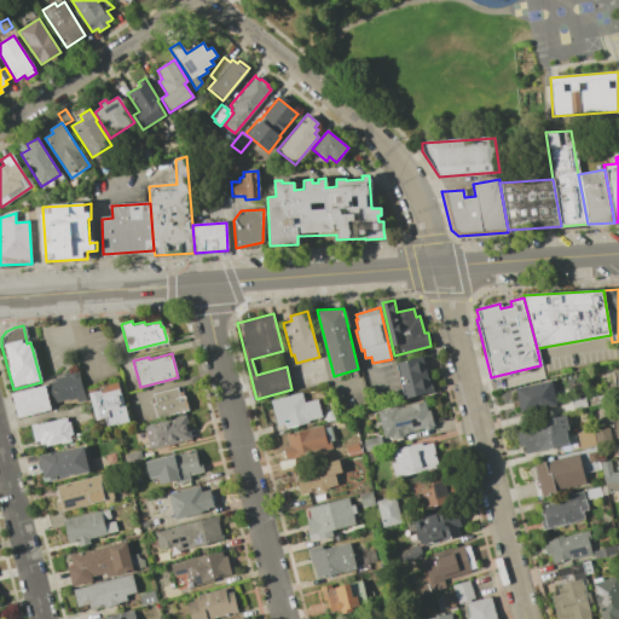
[(395,363),(421,356),(431,391),(405,398),(395,363)]
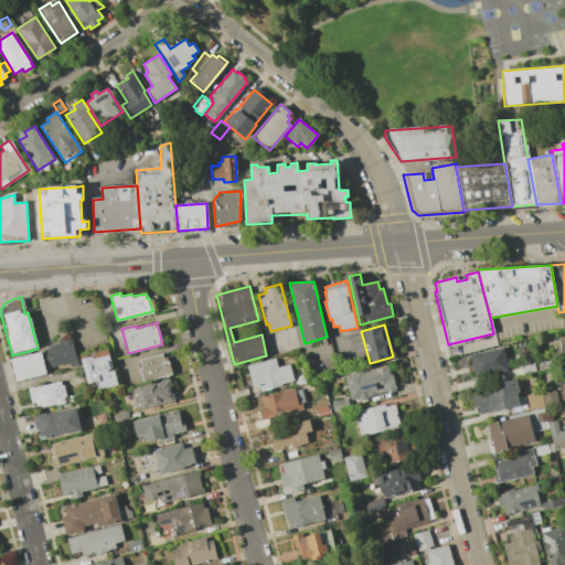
[(77,364),(71,339),(50,344),(50,347),(44,348),(44,350),(40,351),(44,366),(50,365),(50,366),(55,365),(55,368),(68,364),(68,368),(77,364)]
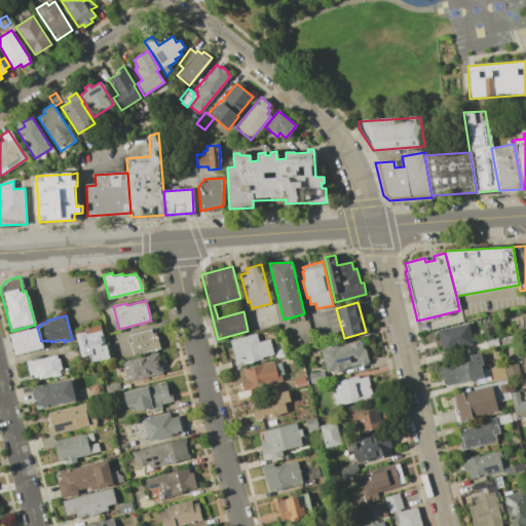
[(439,330),(468,323),(474,344),(444,351),(439,330)]
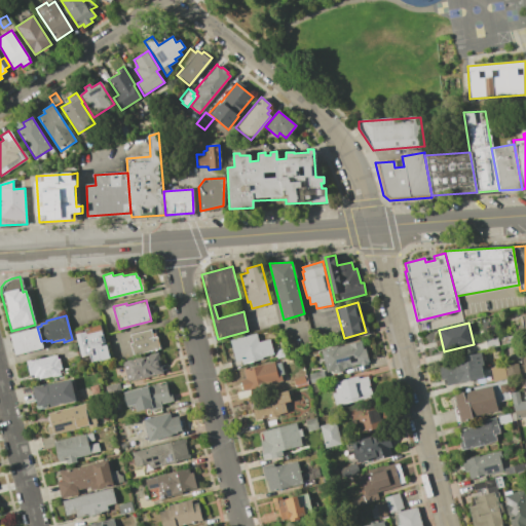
[(74,332),(99,325),(104,344),(105,344),(109,358),(90,362),(88,354),(81,357),(74,332)]
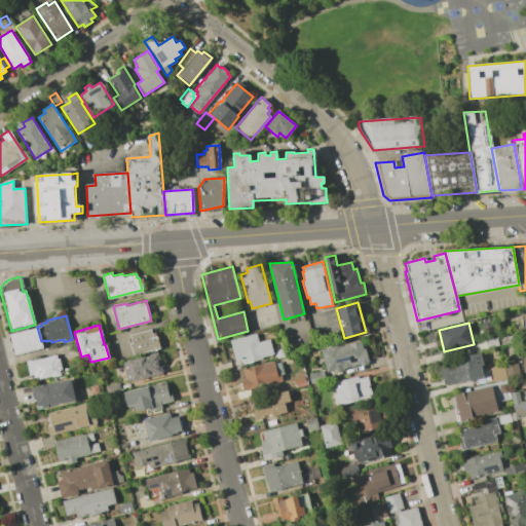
[(9,334),(37,327),(41,341),(42,347),(14,354),(9,334)]
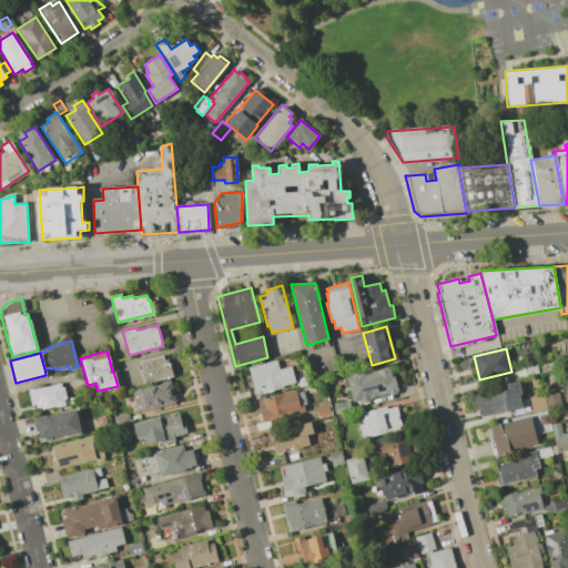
[(161,356),(140,362),(141,369),(138,369),(142,384),(171,376),(168,364),(163,365),(161,356)]
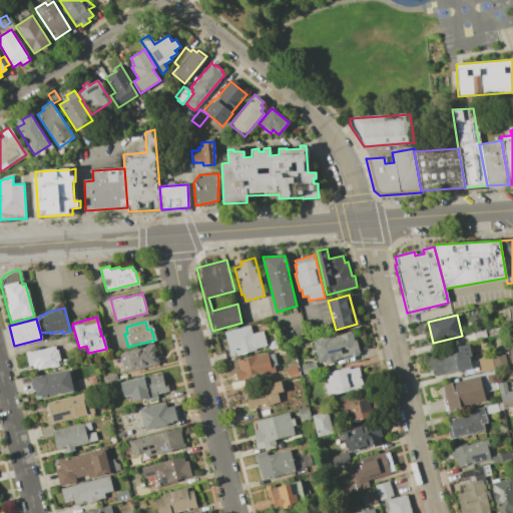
[(236,351),(230,353),(225,332),(250,325),(252,334),(264,331),(267,346),(257,349),(257,351),(237,355),(236,351)]
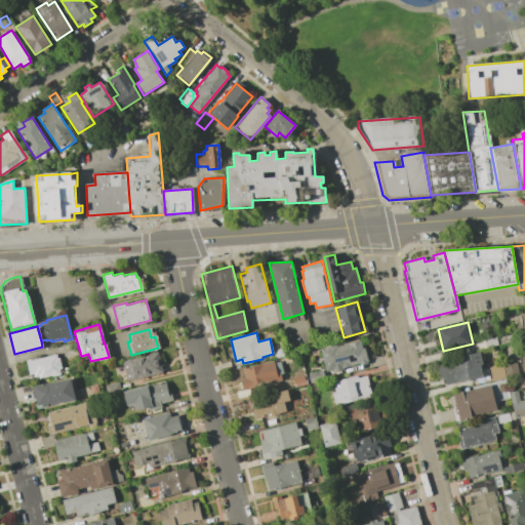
[(344,369),(333,372),(333,370),(326,371),(321,350),(336,346),(337,347),(361,340),(363,349),(365,348),(369,361),(344,367),(344,369)]
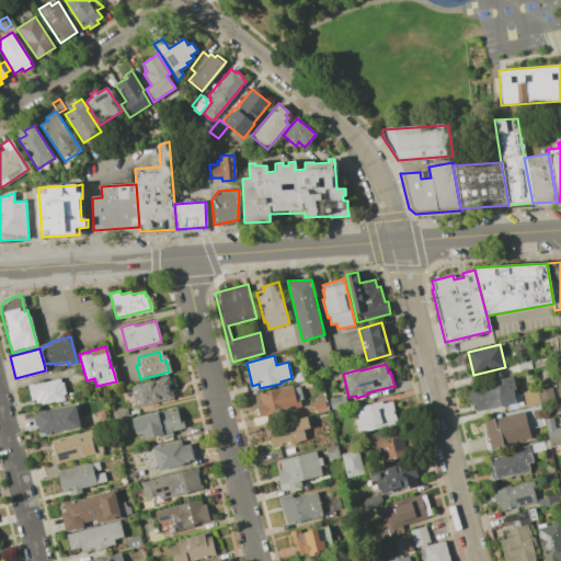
[(477,411),(476,404),(471,405),(468,392),(496,386),(495,380),(514,376),(516,389),(513,390),(516,402),(477,411)]
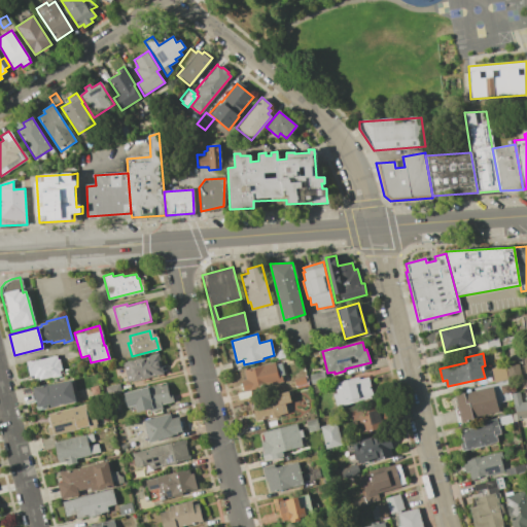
[(27,362),(57,355),(62,375),(32,382),(27,362)]
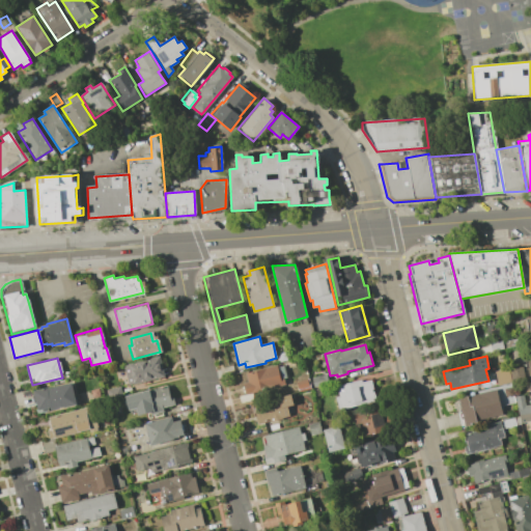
[(124,368),(161,359),(165,376),(129,386),(124,368)]
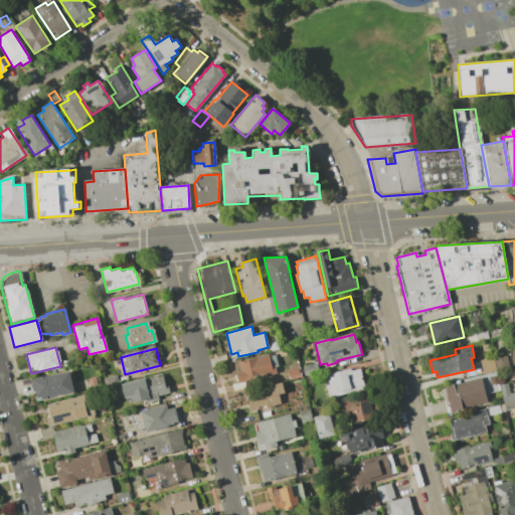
[(279,366),(276,367),(277,373),(238,383),(236,372),(240,371),(238,362),(269,354),(270,356),(277,354),(279,366)]
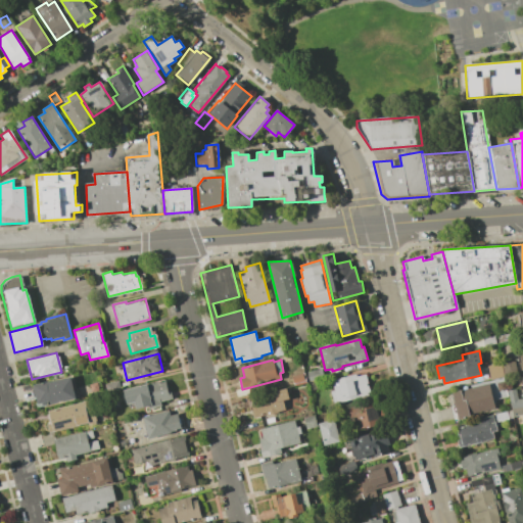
[(515,362),(517,375),(505,377),(503,364),(515,362)]
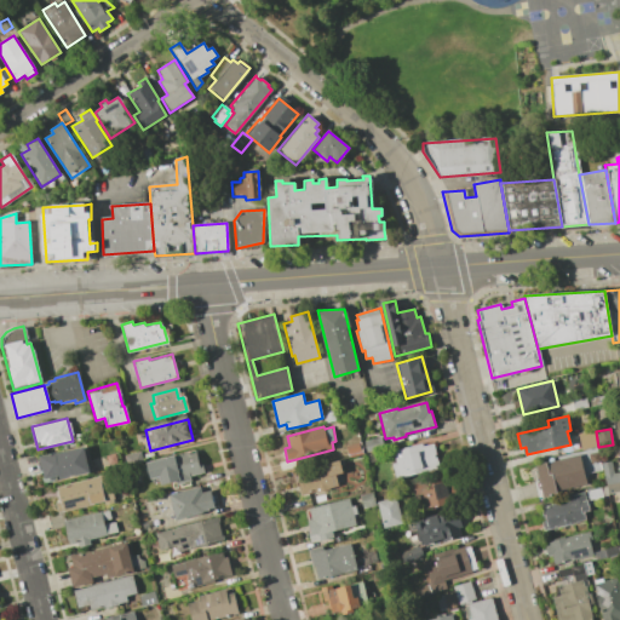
[(578,434),(593,430),(597,447),(581,451),(578,434)]
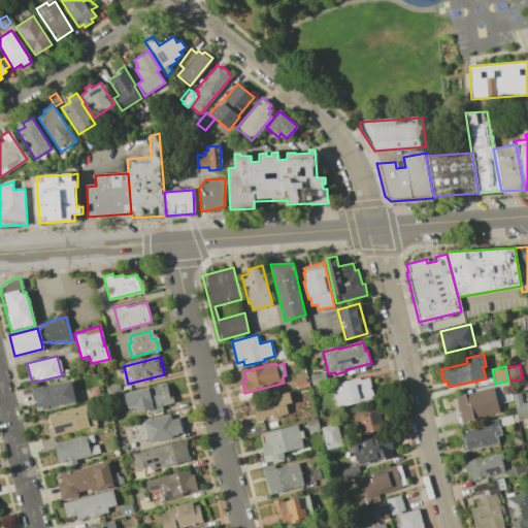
[(312,385),(309,376),(322,373),(324,382),(312,385)]
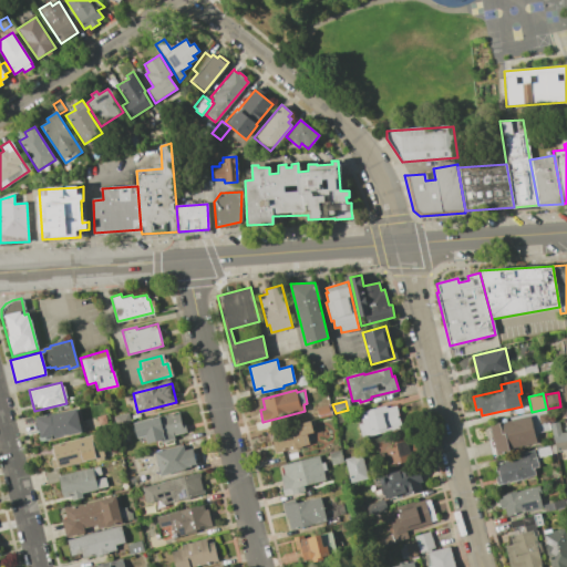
[(330,412),(319,415),(317,406),(328,404),(330,412)]
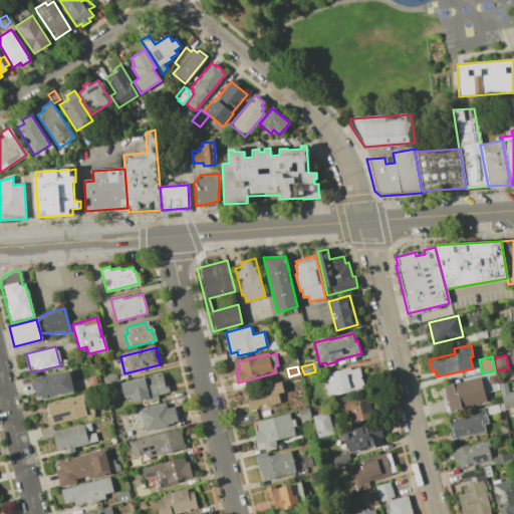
[(327,396),(324,384),(328,383),(327,380),(325,373),(349,367),(350,370),(359,367),(364,388),(337,395),(331,397),(331,395),(327,396)]
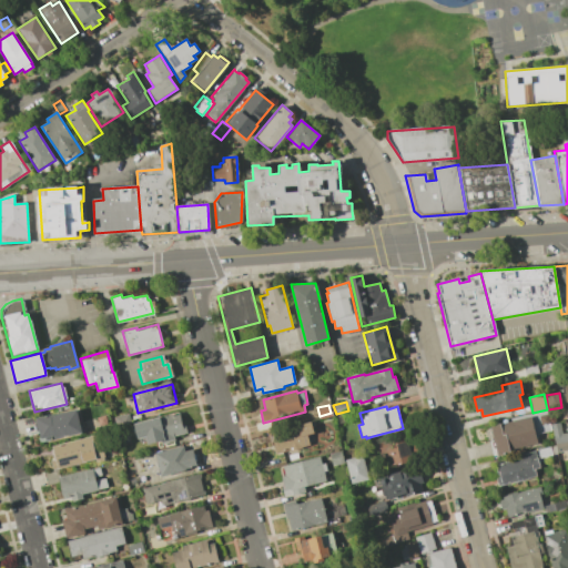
[(37,419),(42,444),(82,434),(75,409),(37,419)]
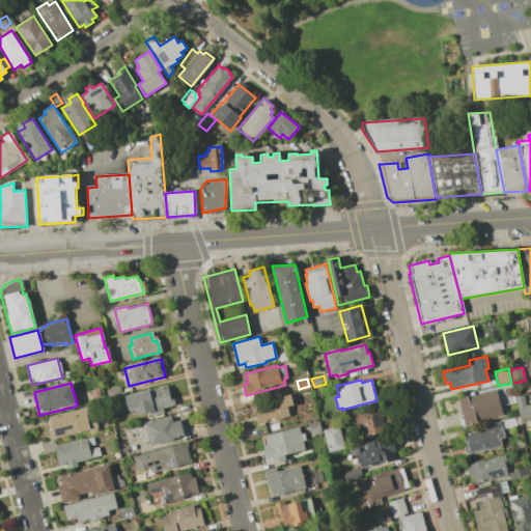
[(175,407),(170,385),(133,394),(138,417),(150,414),(151,416),(164,413),(163,410),(175,407)]
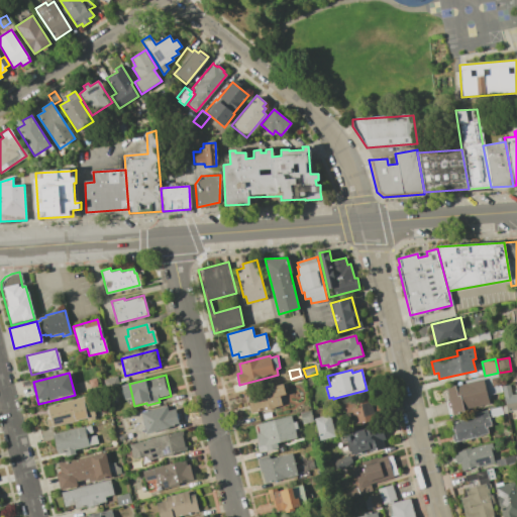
[(493,387),(491,379),(498,377),(500,385),(493,387)]
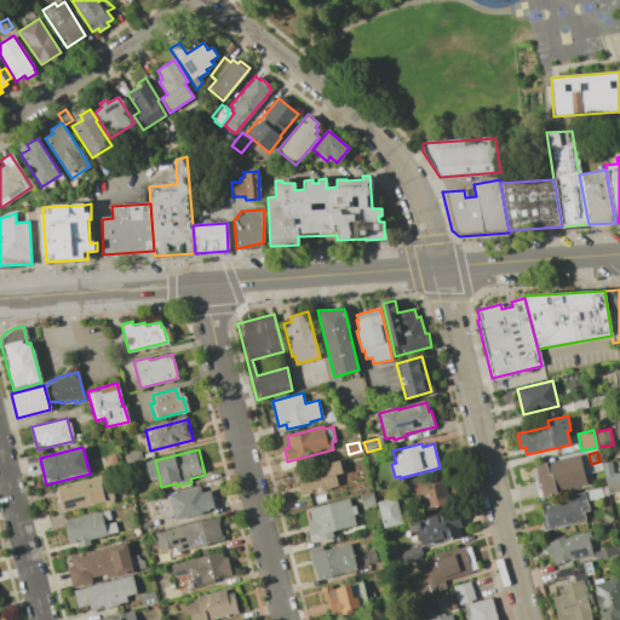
[(535,466),(579,455),(586,483),(556,492),(557,494),(540,499),(535,482),(538,482),(534,471),(537,471),(535,466)]
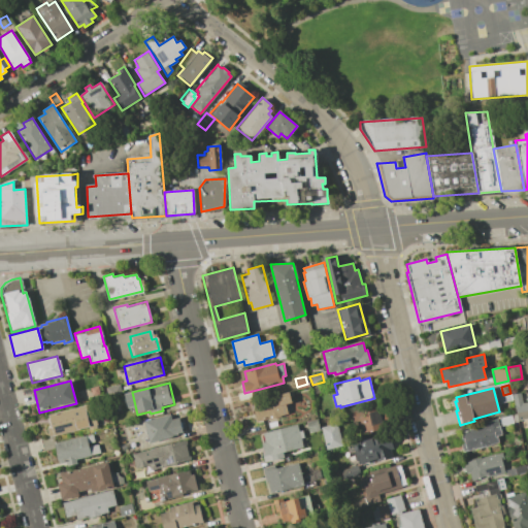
[(241,401),(239,394),(253,391),(254,398),(241,401)]
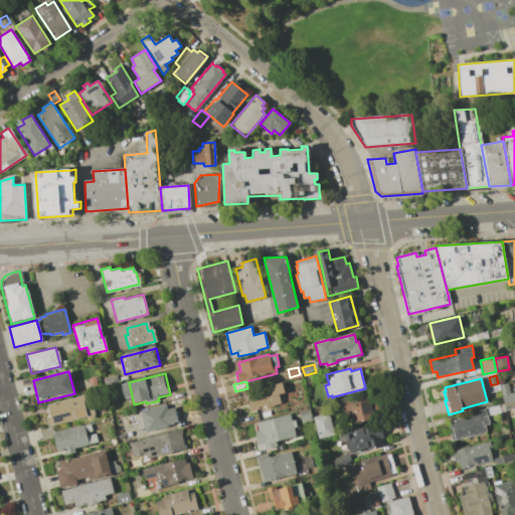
[(283,382),(285,392),(279,394),(281,403),(250,411),(248,403),(246,404),(243,393),(246,393),(245,391),(283,382)]
